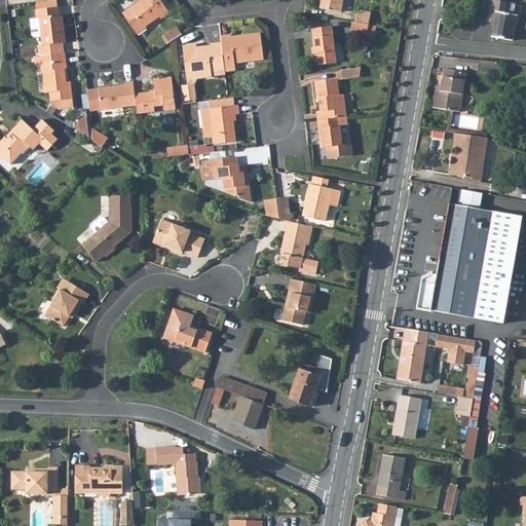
[(136,4),(121,13),(135,33),(145,27),(144,26),(158,16),(160,19),(168,13),(159,0),(145,0),(137,5),(136,4)]
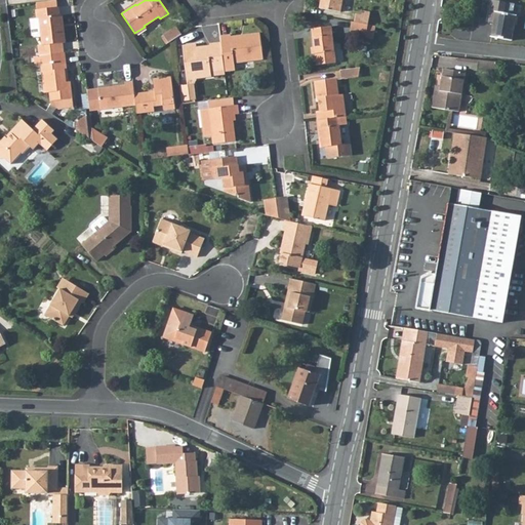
[(323,0),(321,9),(342,13),(345,0),(323,0)]
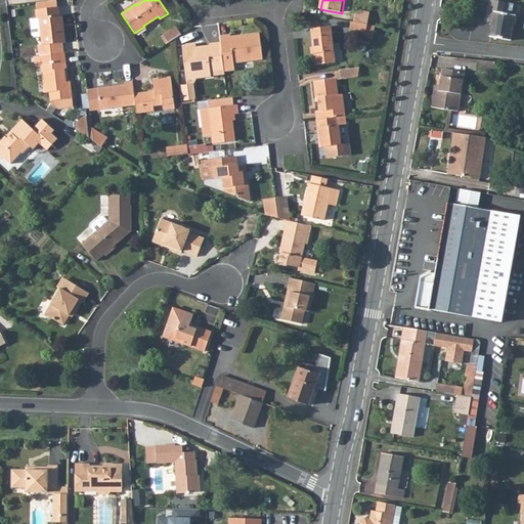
[(513,2),(499,0),(489,0),(486,20),(491,22),(489,36),(510,39),(514,13),(511,13),(513,2)]
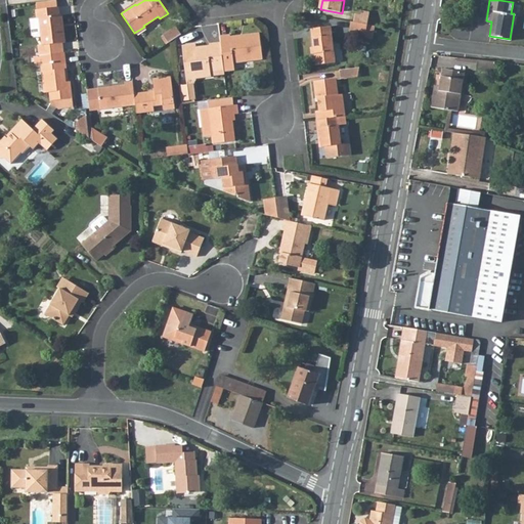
[(36,8),(37,16),(30,17),(32,34),(34,35),(40,35),(41,43),(39,43),(40,53),(63,50),(62,41),(64,41),(61,13),(59,13),(58,5),(57,5),(36,8)]
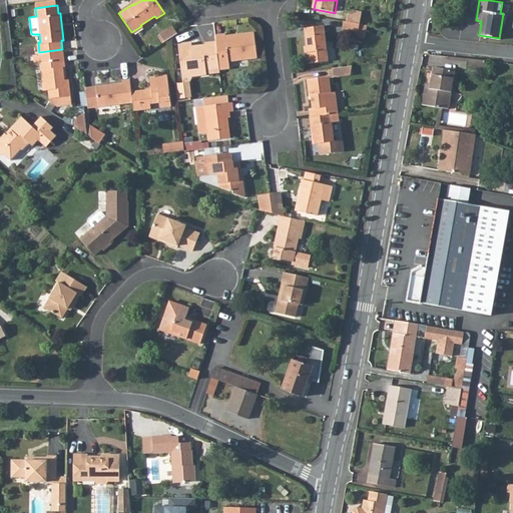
[(349,16),(348,23),(362,25),(364,13),(356,12),(355,17),(349,16)]
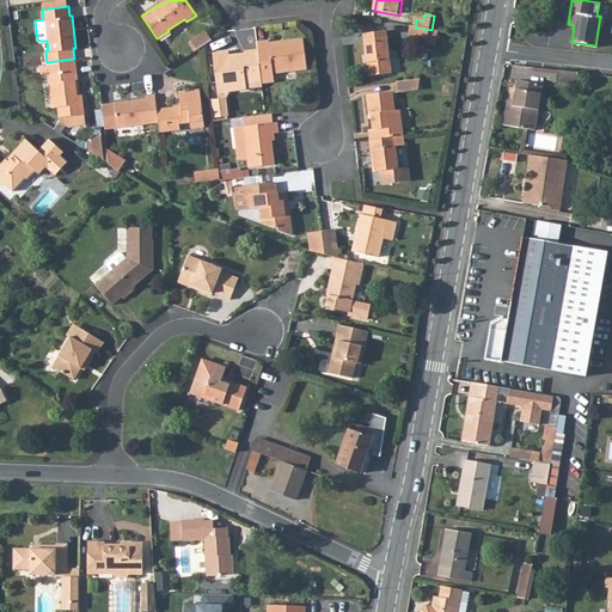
[(415,28),(412,28),(411,37),(420,40),(418,46),(428,47),(429,46),(432,30),(415,28)]
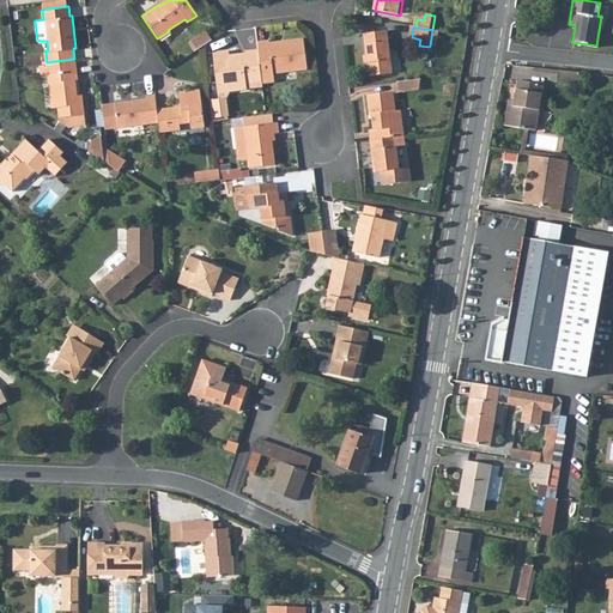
[(432,30),(430,46),(437,47),(441,32),(432,30)]
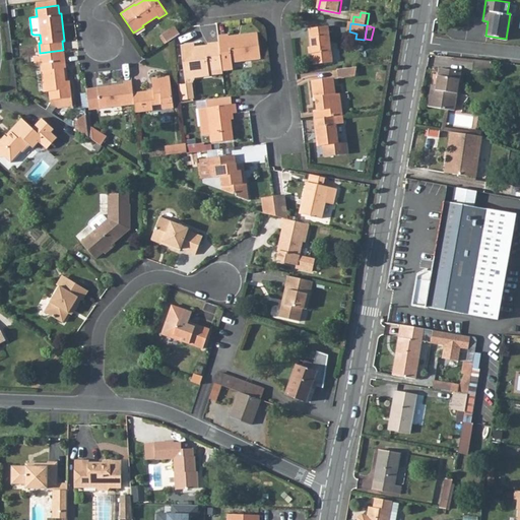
[(329,27),(309,30),(314,66),(334,64),(329,27)]
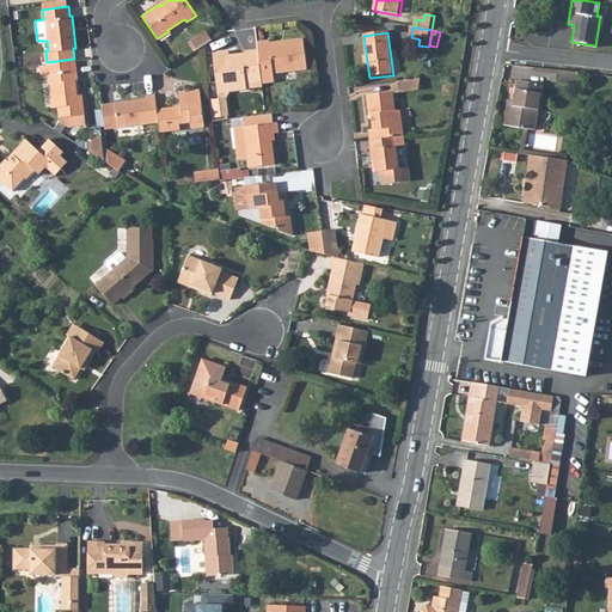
[(189,43),(195,53),(203,47),(209,43),(203,35),(189,43)]
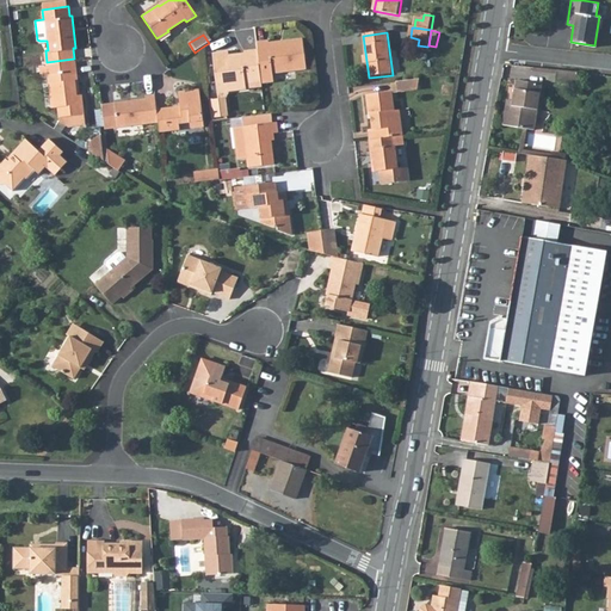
[(269,43),(257,44),(258,53),(260,71),(261,84),(263,85),(273,84),(272,75),(307,72),(302,41),(282,43),(283,45),(270,48),(269,43)]
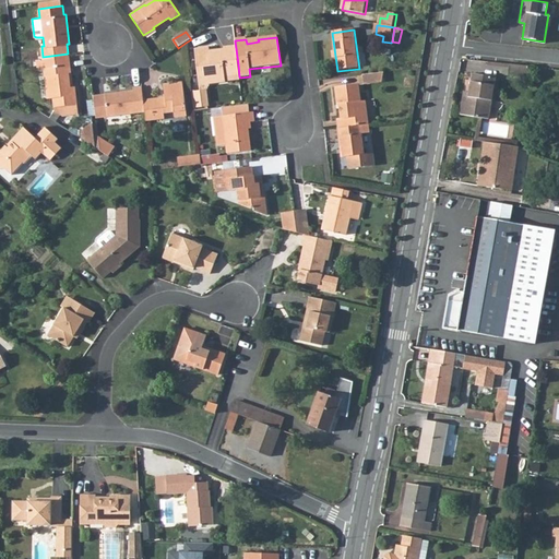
[(195,51),(199,79),(209,78),(210,85),(226,84),(225,78),(239,76),(238,64),(236,48),(224,50),(224,51),(210,52),(209,50),(195,51)]
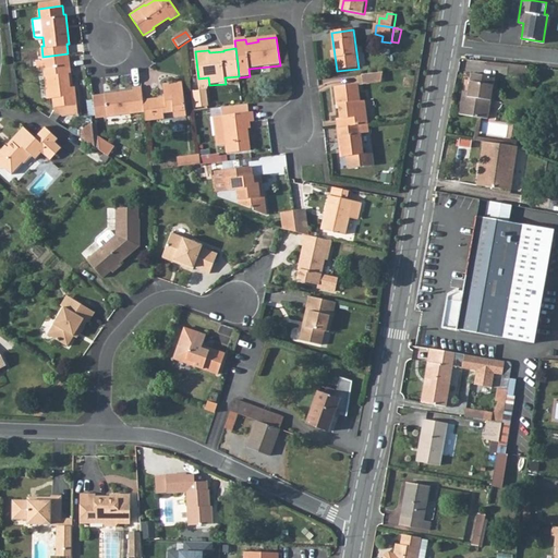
[(43,57),(40,57),(43,76),(46,75),(48,97),(51,97),(52,110),(60,116),(76,113),(73,86),(69,86),(67,73),(70,73),(68,53),(43,57)]
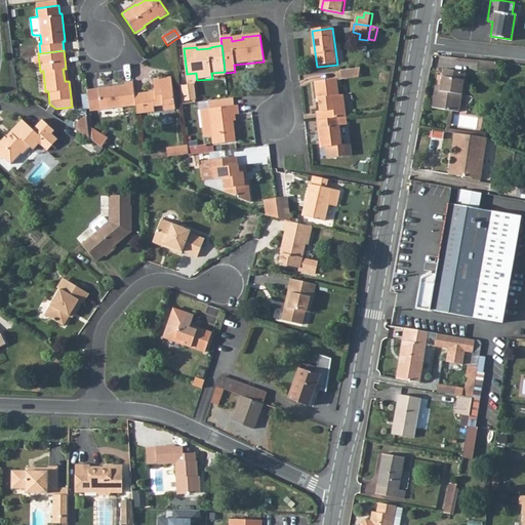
[(483,57),(481,68),(491,69),(492,59),(483,57)]
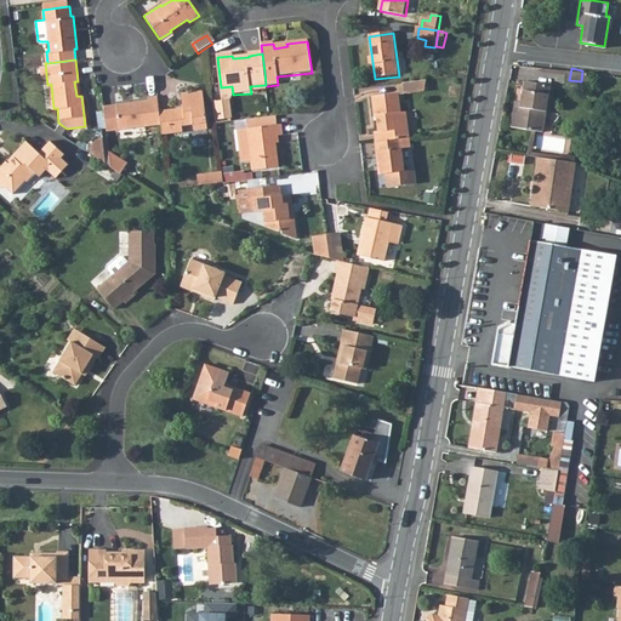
[(582,70),(581,81),(590,84),(591,70),(582,70)]
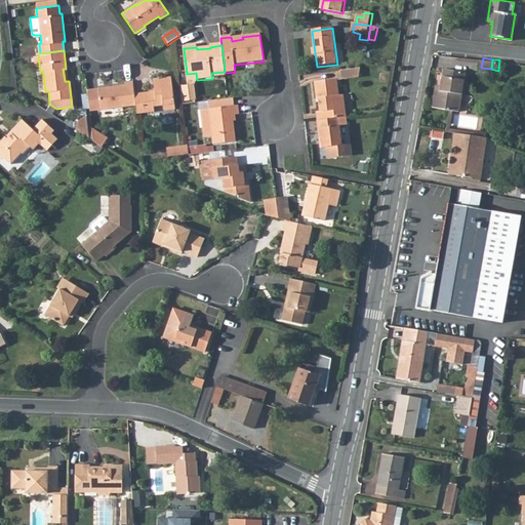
[(441,65),(439,80),(460,83),(462,69),(441,65)]
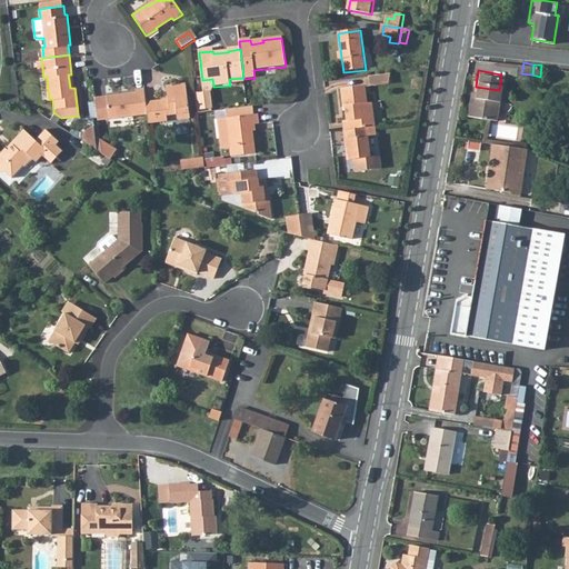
[(392,75),(371,78),(372,87),(391,85),(392,75)]
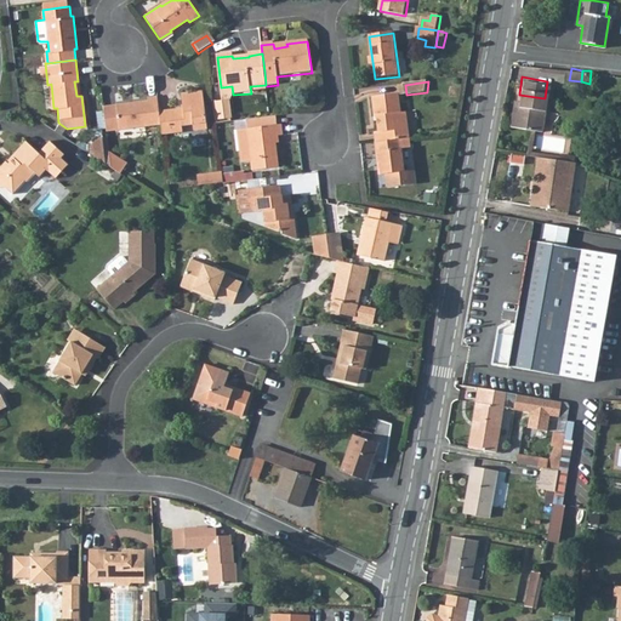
[(232,86),(221,87),(222,96),(233,95),(232,86)]
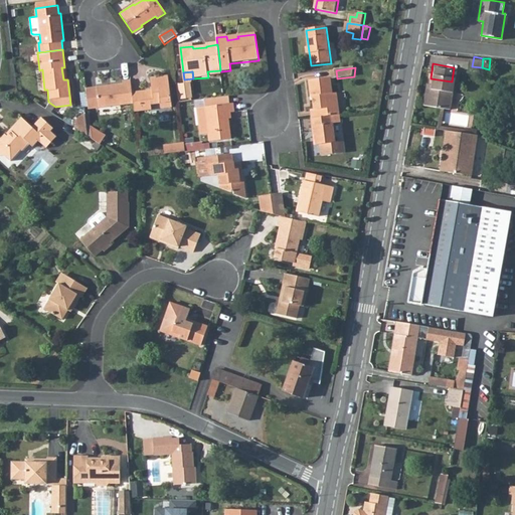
[(153,88),(132,90),(134,100),(135,108),(151,107),(151,101),(161,100),(162,105),(173,104),(169,72),(151,74),(153,88)]
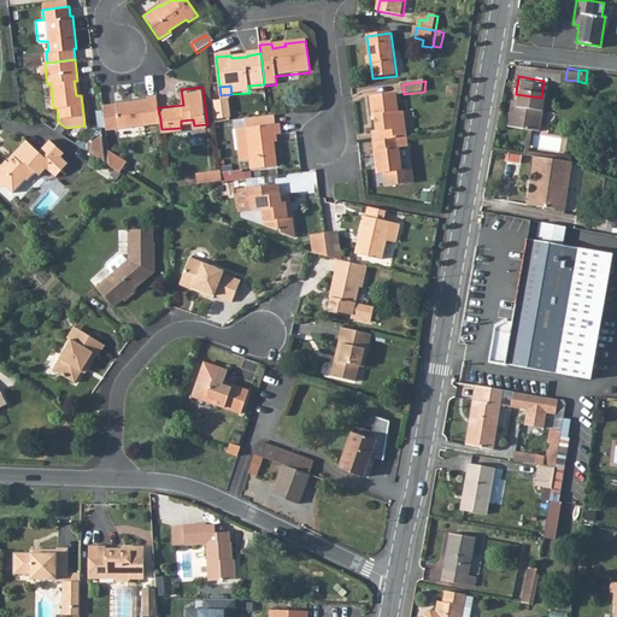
[(158,107),(157,92),(148,93),(148,97),(116,100),(119,124),(160,119),(158,107)]
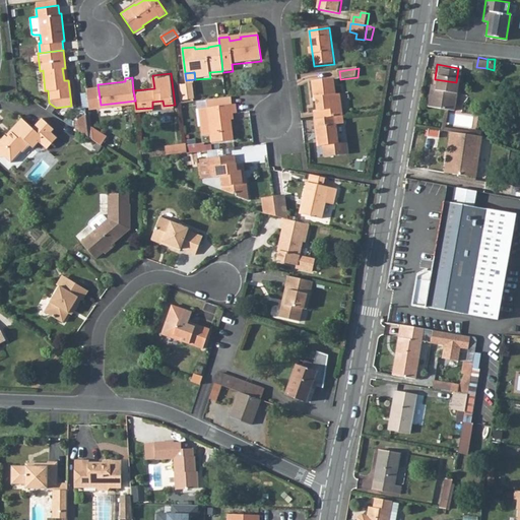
[(315,111),(315,120),(344,116),(341,95),(337,95),(335,78),(313,81),(315,99),(317,99),(318,111),(315,111)]
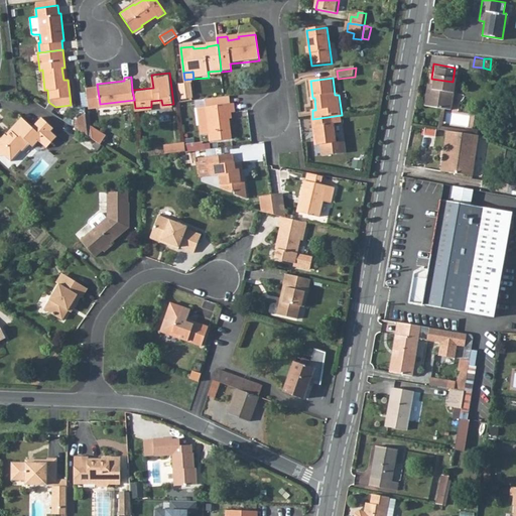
[(431,81),(427,103),(438,105),(441,105),(448,106),(453,82),(431,79),(431,81)]
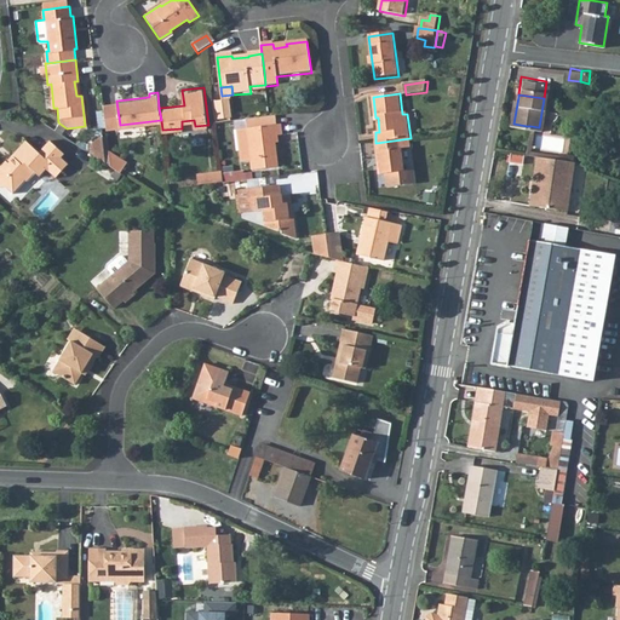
[(511,96),(507,122),(514,124),(518,97),(511,96)]
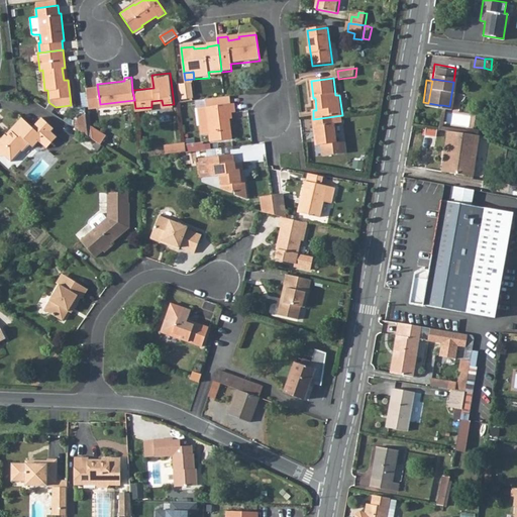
[(183,101),(195,99),(192,82),(180,84),(183,101)]
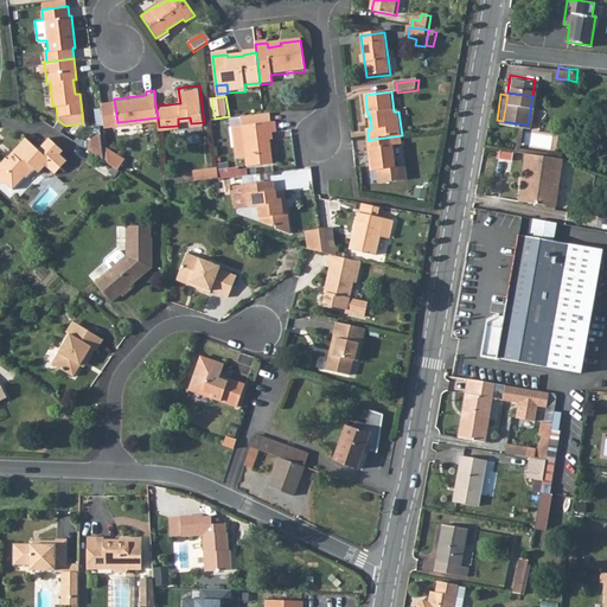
[(276,122),(242,127),(247,167),(273,165),(269,134),(278,133),(276,122)]
